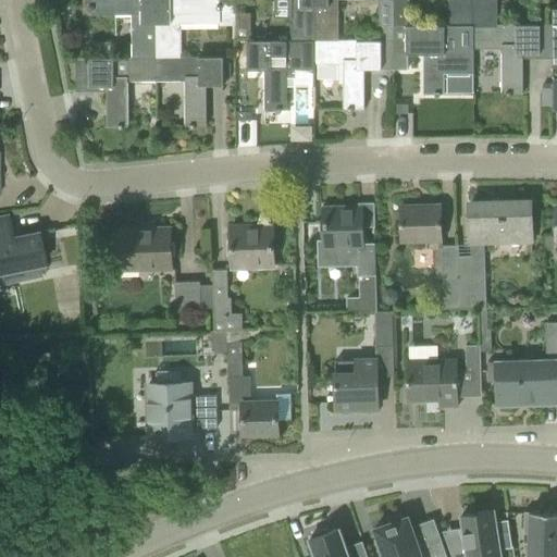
[(132,13),(132,57),(156,57),(155,0),(90,0),(90,14),(132,13)]
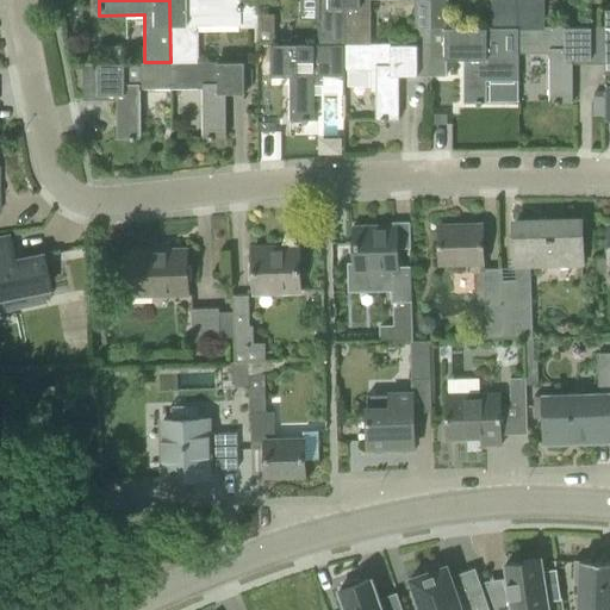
[(169,0),(170,62),(197,62),(197,16),(241,14),(240,0),(169,0)]
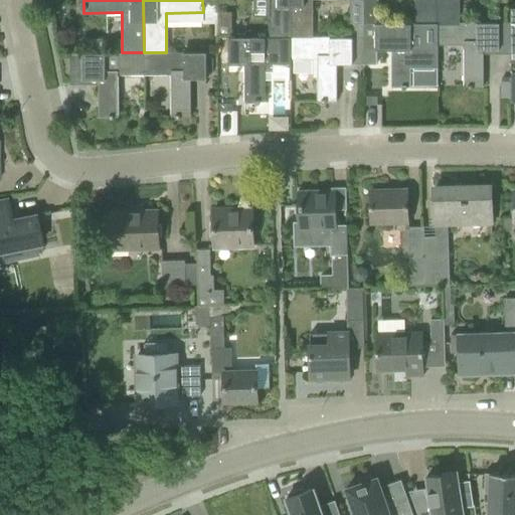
[(268,0),(268,37),(290,37),(290,0),(268,0)]
